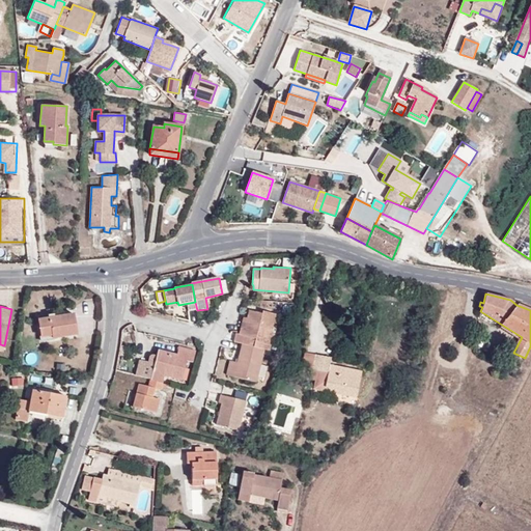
[(264,350),(269,351),(274,334),(272,334),(277,314),(263,310),(262,313),(249,310),(247,318),(244,317),(240,334),(236,333),(234,342),(243,344),(264,350)]
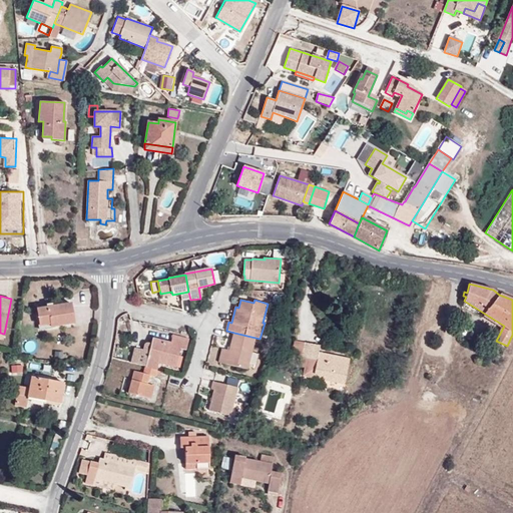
[(74,323),(71,303),(37,309),(41,329),(74,323)]
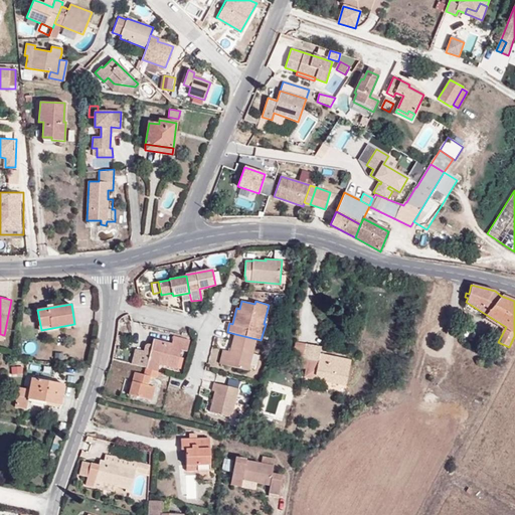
[(264,324),(266,324),(268,325),(273,306),(269,305),(264,324)]
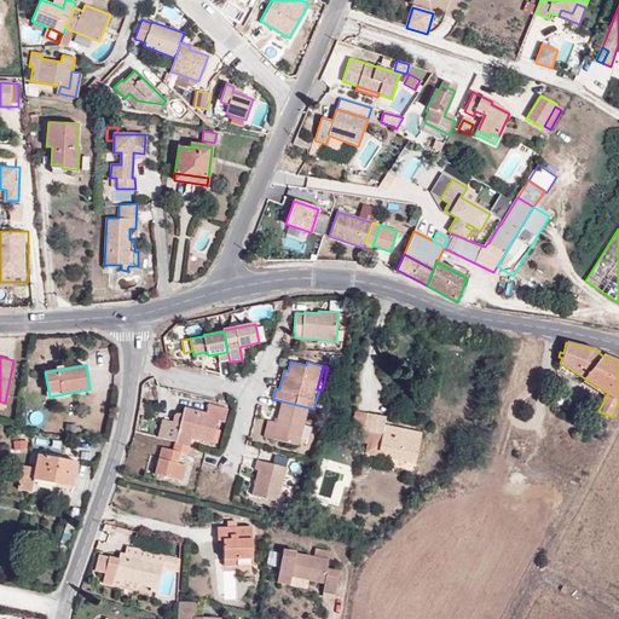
[(299,446),(308,408),(283,401),(277,423),(268,421),(264,437),(299,446)]
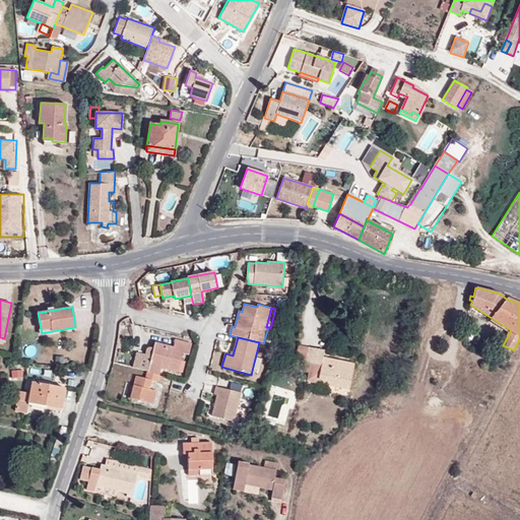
[(147,349),(141,370),(147,372),(153,374),(159,375),(160,369),(178,373),(178,372),(183,373),(186,362),(181,361),(183,353),(189,354),(191,343),(176,339),(174,347),(155,342),(153,348),(148,348),(147,349)]
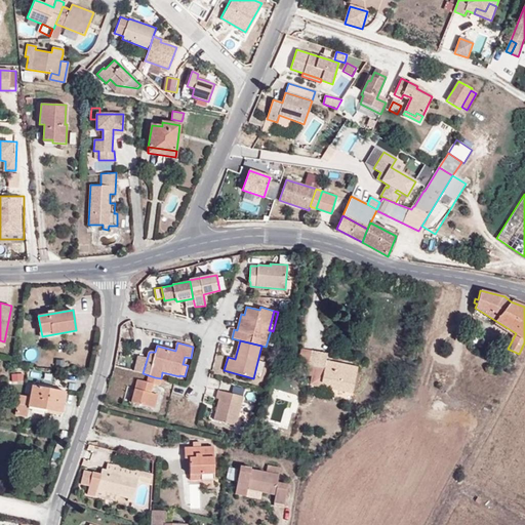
[(324,369),(322,378),(321,387),(353,393),(358,367),(326,361),(327,353),(312,351),(309,366),(317,368),(324,369)]
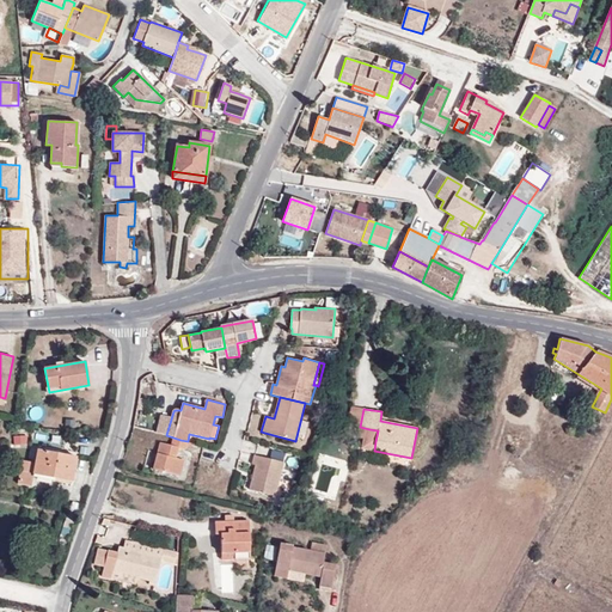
[(367,440),(375,441),(378,430),(369,429),(367,440)]
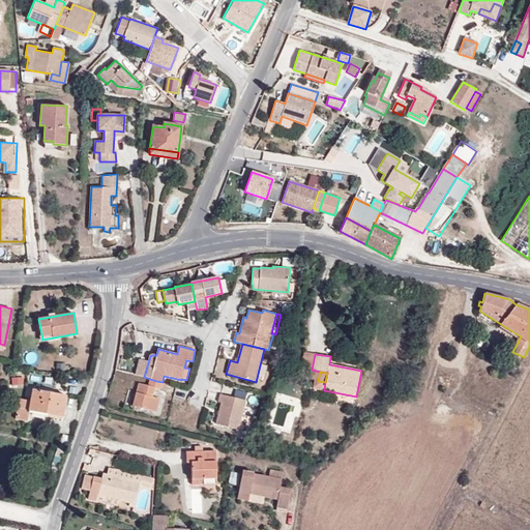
[(156,381),(150,379),(148,385),(140,383),(137,391),(134,406),(156,412),(159,399),(152,396),(156,381)]
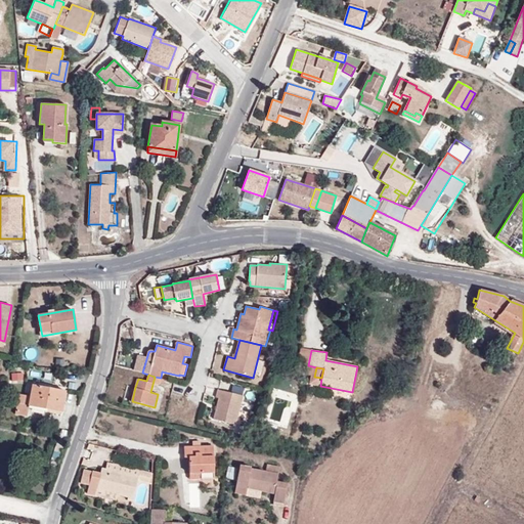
[(127,384),(123,399),(132,401),(135,387),(127,384)]
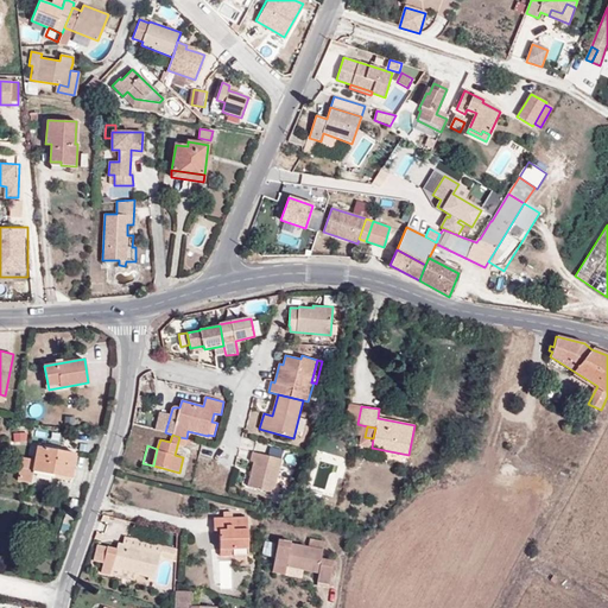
[(35,460),(23,457),(18,481),(30,482),(32,470),(71,477),(76,454),(37,447),(35,460)]
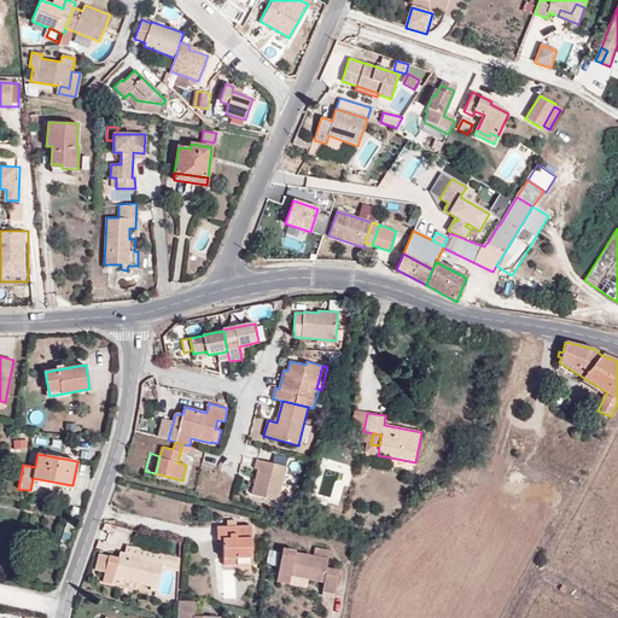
[(278,501),(286,467),(257,459),(255,468),(258,470),(252,495),(278,501)]
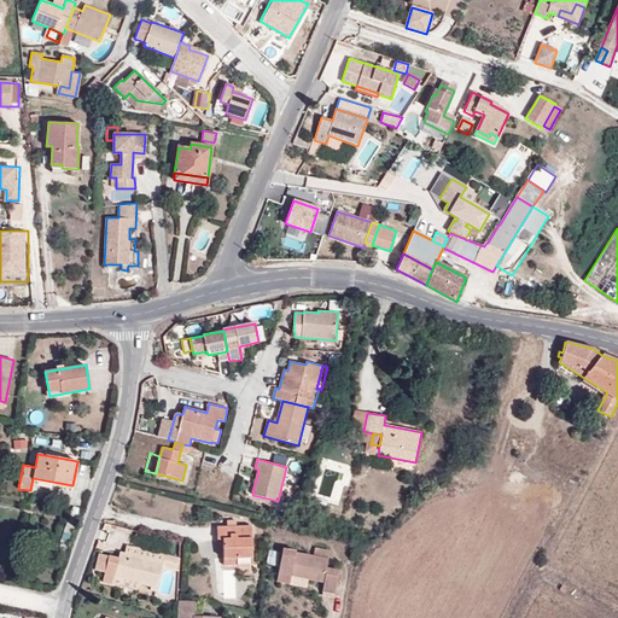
[(254,565),(251,525),(237,525),(237,519),(227,520),(227,526),(217,526),(217,538),(223,538),(223,566),(254,565)]
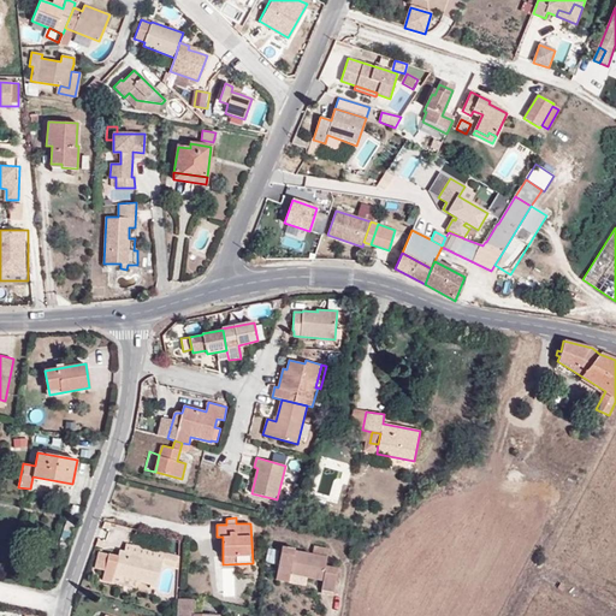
[(130,546),(129,554),(163,561),(165,554),(130,546)]
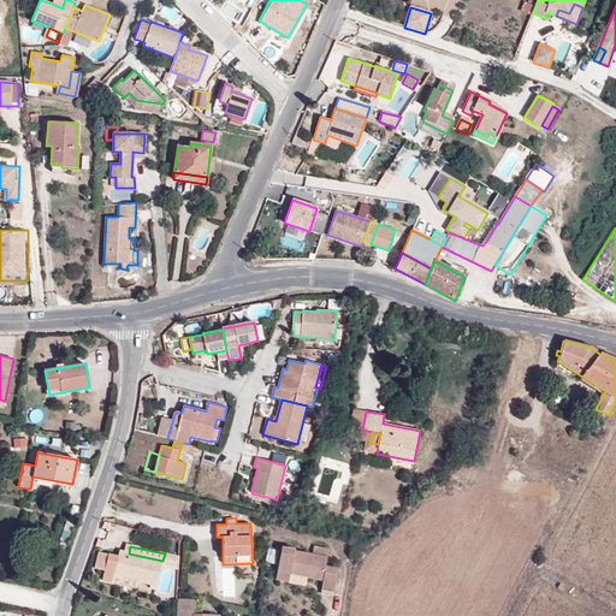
[(335,592),(339,568),(326,566),(330,549),(314,546),(313,554),(295,550),(295,549),(283,546),(276,580),(289,582),(291,574),(324,580),(321,590),(335,592)]
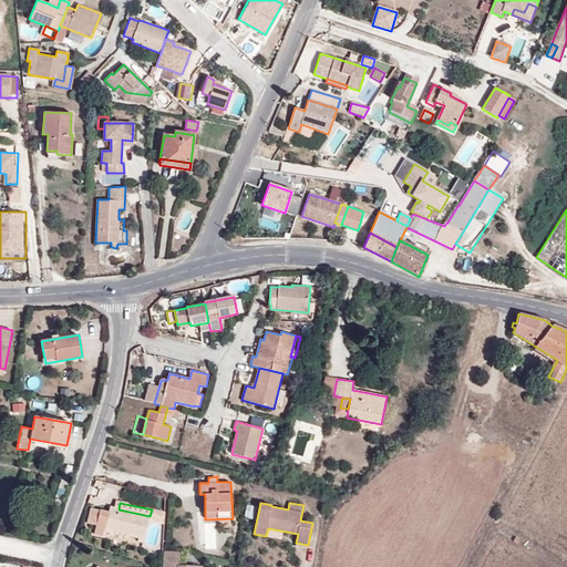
[(150,516),(119,509),(111,507),(109,513),(91,507),(86,523),(96,525),(94,533),(125,540),(127,535),(145,539),(150,516)]
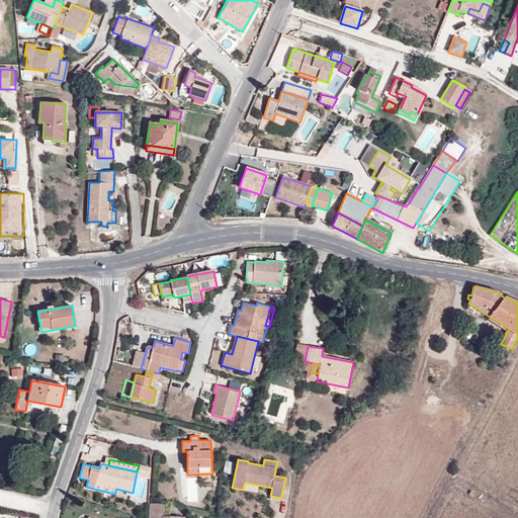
[(151,480),(152,468),(139,465),(137,471),(137,476),(151,480)]
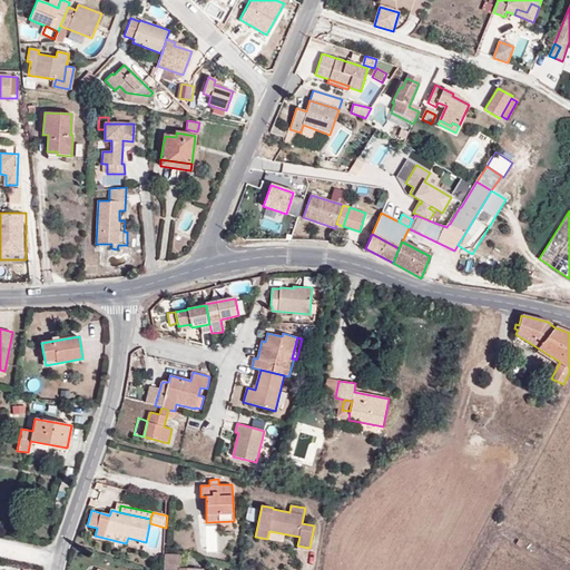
[(203,569),(180,568),(180,557),(166,556),(165,569),(203,569)]
